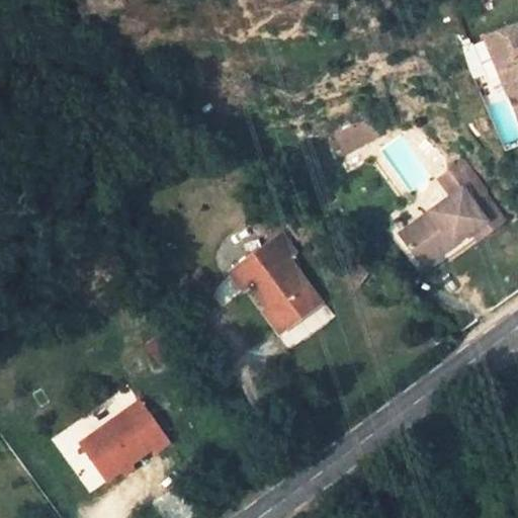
[(517,18),(481,34),(517,124),(517,18)]
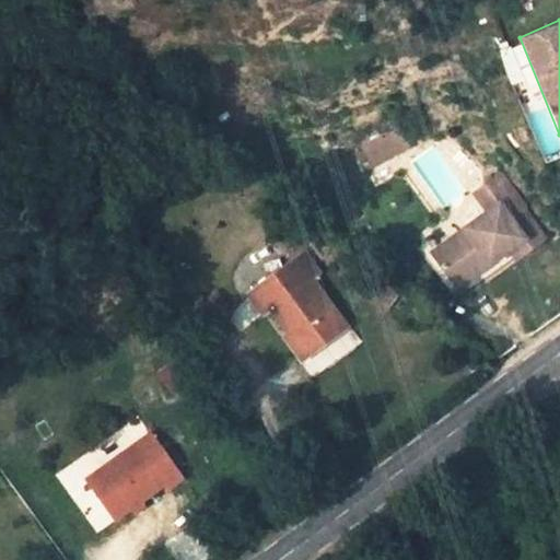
[(412,151),(403,131),(364,150),(375,170),(412,151)]
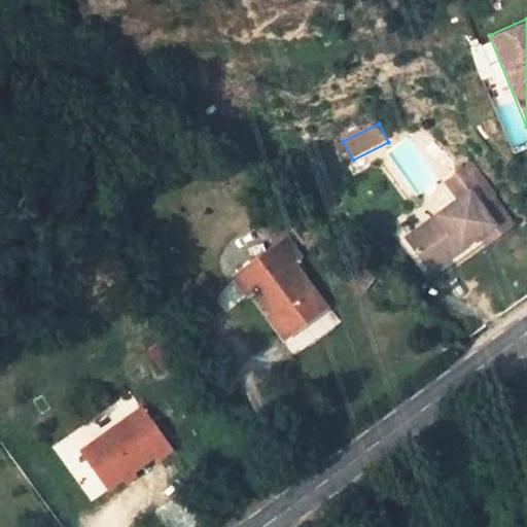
[(473,170),(460,180),(471,198),(463,204),(410,243),(429,270),(460,247),(463,251),(482,238),(494,229),(500,238),(514,229),(494,202),(496,201),(473,170)]
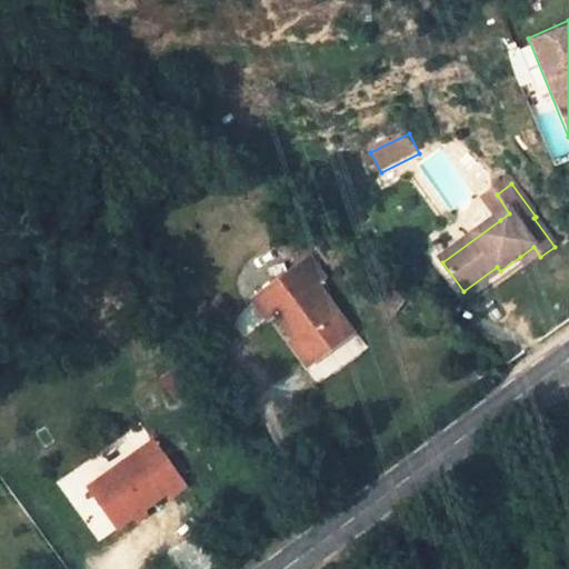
[(497,195),(487,201),(500,220),(509,213),(497,195)]
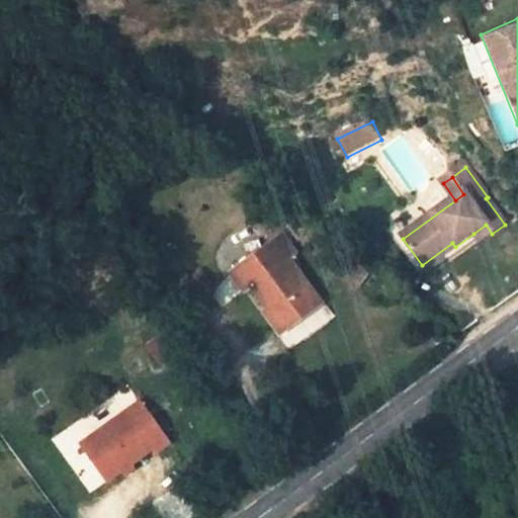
[(492,234),(486,225),(473,234),(480,243),(492,234)]
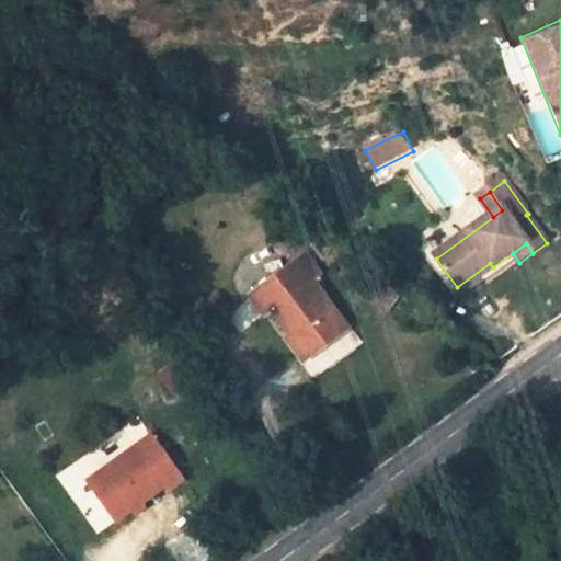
[(307,256),(253,296),(267,316),(275,310),(294,335),(289,338),(307,362),(350,330),(313,281),(321,275),(307,256)]
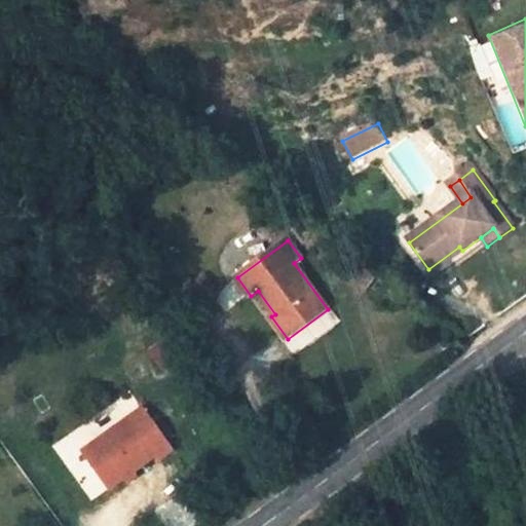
[(431,273),(462,251),(459,247),(428,269),(431,273)]
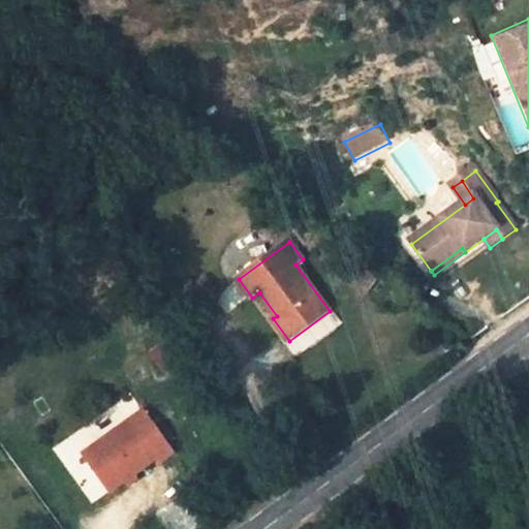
[(137,410),(78,455),(107,493),(154,459),(157,463),(170,453),(137,410)]
